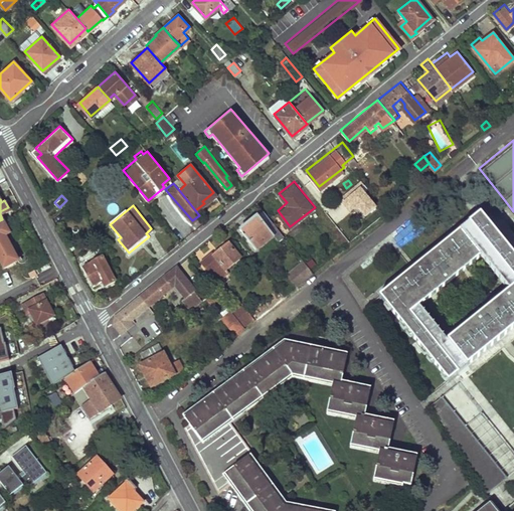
[(283,233),(263,208),(257,212),(255,212),(238,225),(254,245),(272,231),(277,237),(283,233)]
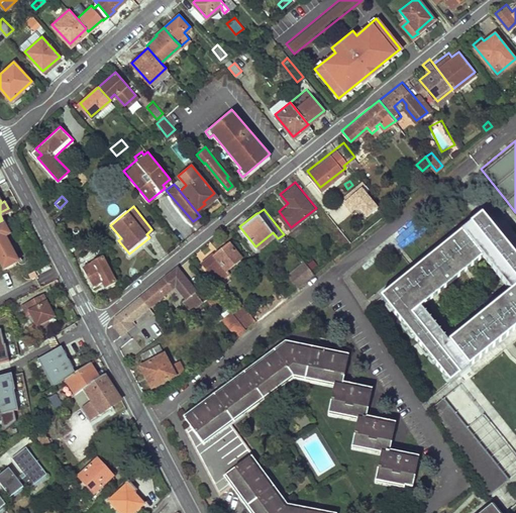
[(448,378),(515,324),(515,255),(481,213),(435,246),(380,293),(448,378)]
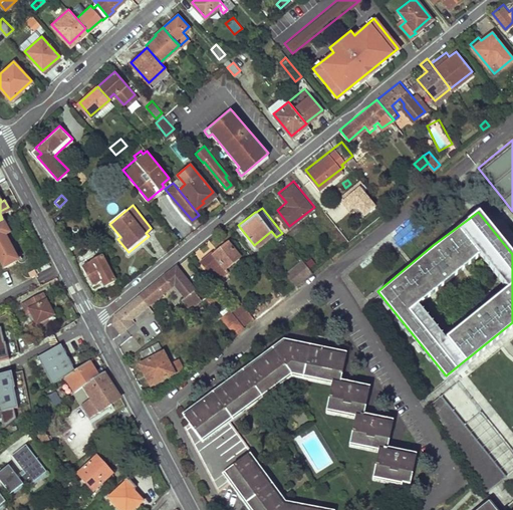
[(21,254),(2,219),(0,220),(0,260),(2,264),(21,254)]
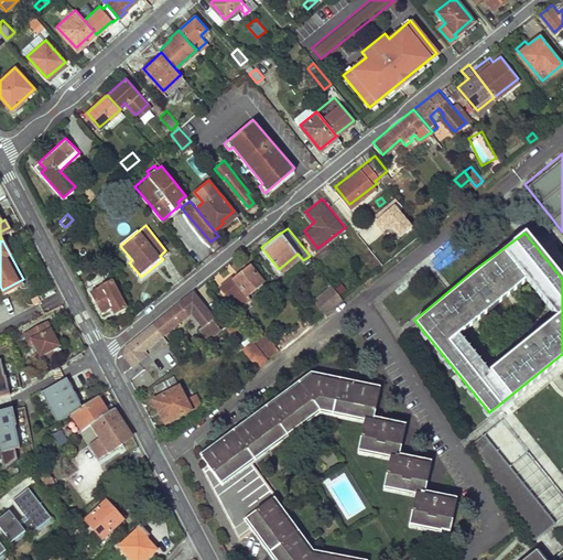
[(262,279),(249,262),(234,276),(233,273),(219,284),(235,303),(248,293),(247,291),(262,279)]
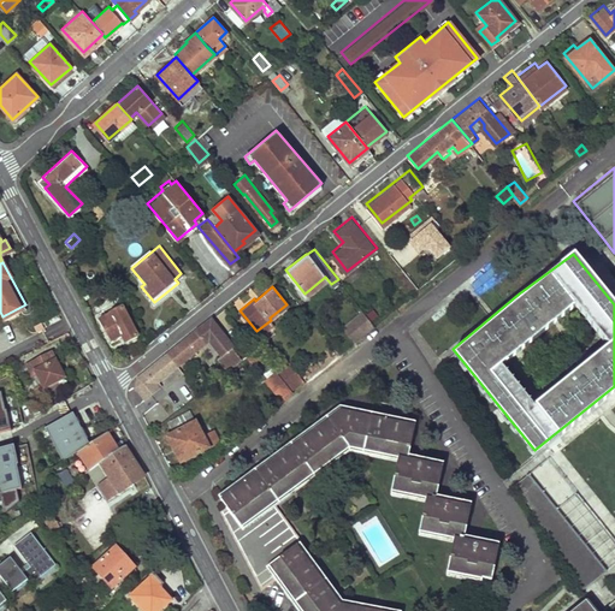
[(125,339),(137,333),(123,304),(99,316),(111,339),(122,334),(125,339)]
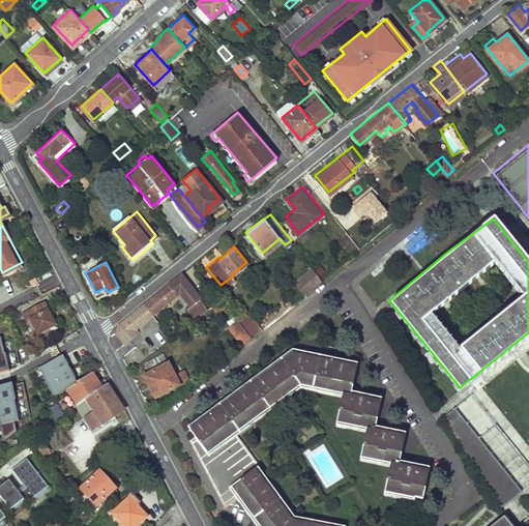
[(321,271),(311,265),(294,278),(304,283),(321,271)]
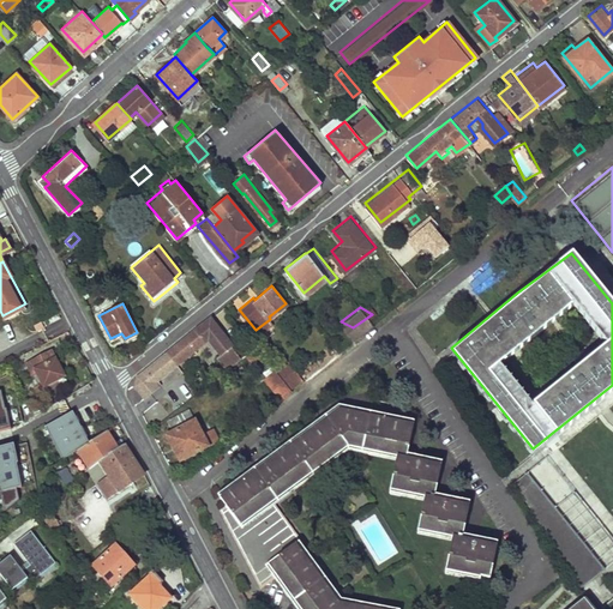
[(209,314),(167,349),(175,361),(206,336),(220,353),(216,355),(226,366),(240,354),(232,343),(233,343),(209,314)]
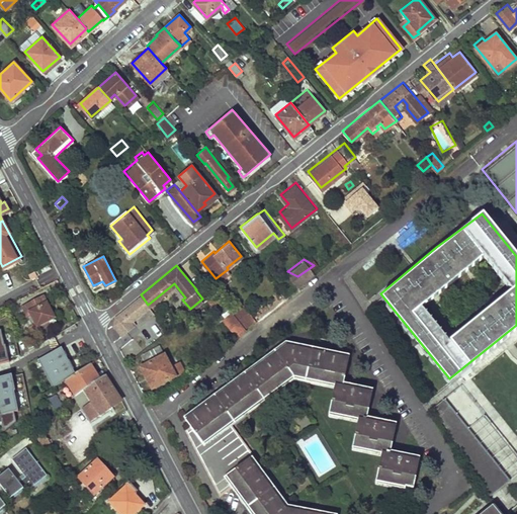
[(57,319),(42,292),(17,306),(29,327),(34,325),(37,330),(57,319)]
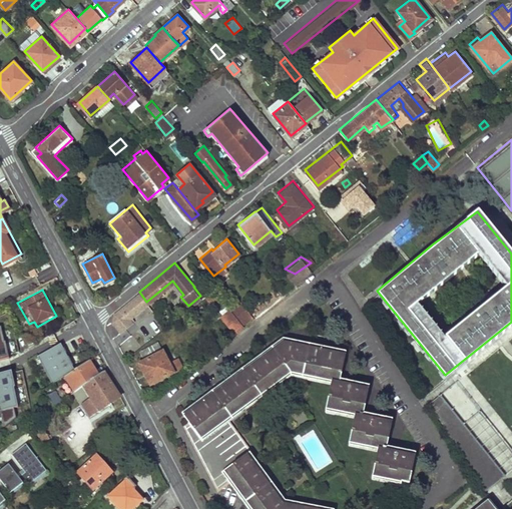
[(130,316),(146,302),(139,292),(114,313),(112,320),(116,324),(120,330),(133,320),(130,316)]
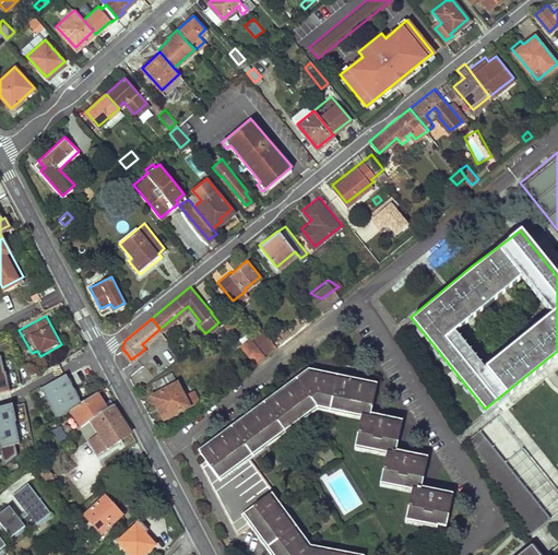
[(274,341),(262,326),(250,334),(263,350),(274,341)]
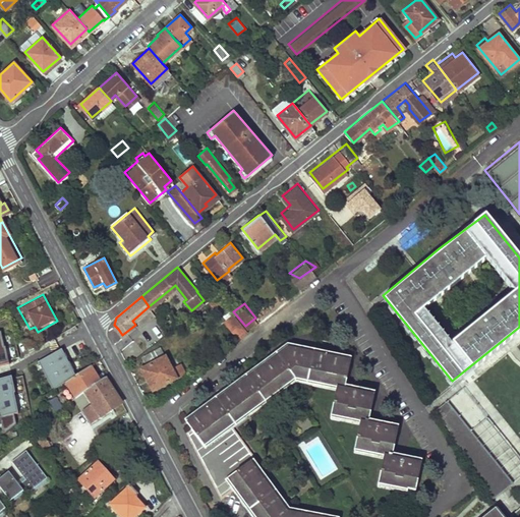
[(3,343),(0,332),(0,361),(8,359),(4,343),(3,343)]
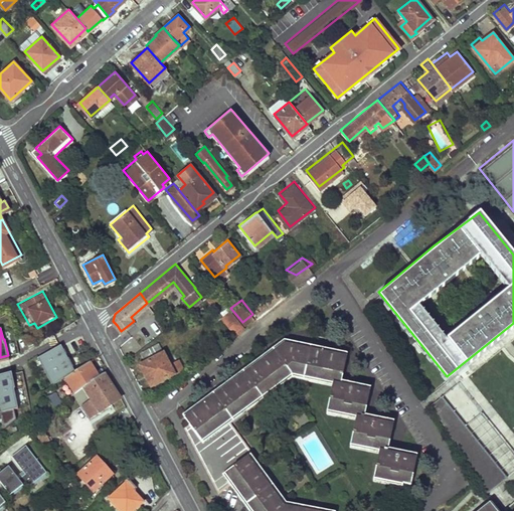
[(329,510),(330,505),(282,499),(228,418),(291,374),(331,382),(326,411),(355,416),(349,445),(378,451),(372,479),(402,485),(408,486),(414,455),(387,450),(392,421),(364,415),(369,387),(342,381),(347,353),(286,339),(181,409),(188,421),(184,423),(218,488),(229,481),(248,510),(329,510)]
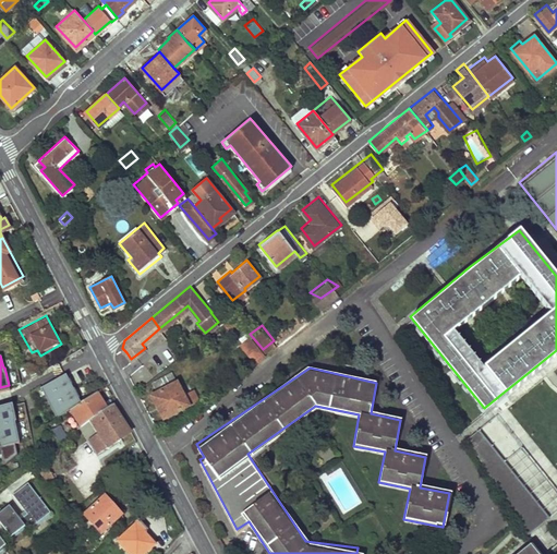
[(70,407),(80,400),(63,370),(40,383),(58,414),(70,407)]
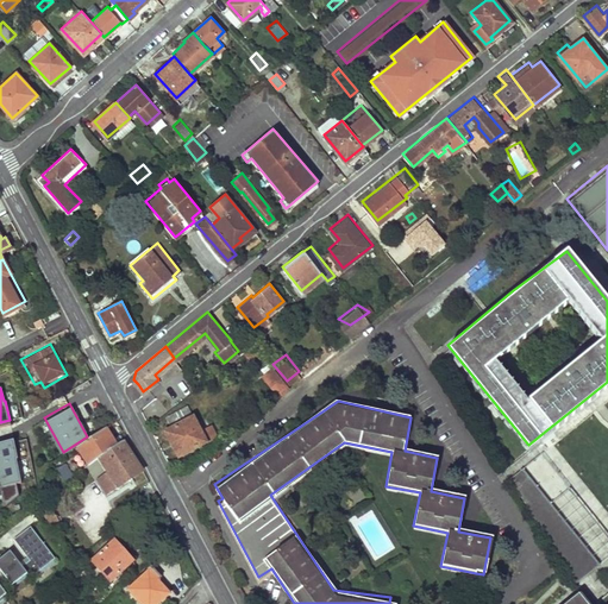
[(200,429),(186,403),(164,414),(169,426),(164,429),(170,440),(174,439),(182,452),(214,435),(211,426),(200,429)]
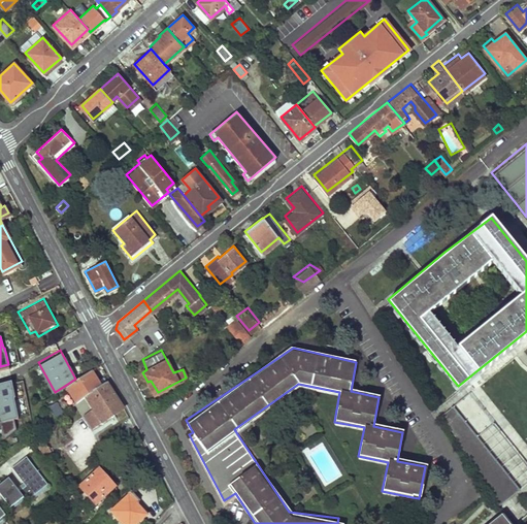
[(86,394),(100,385),(91,368),(66,386),(76,400),(86,394)]
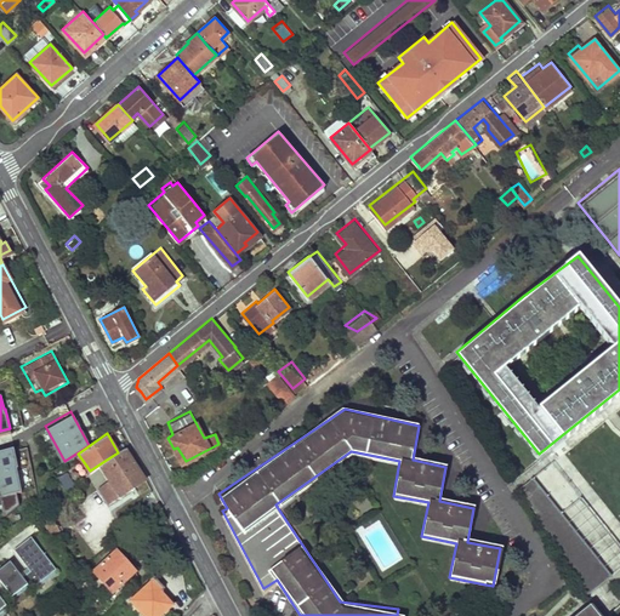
[(13,445),(12,444),(0,446),(0,480),(3,491),(0,492),(4,507),(6,512),(20,501),(16,489),(22,488),(16,465),(17,463),(13,445)]
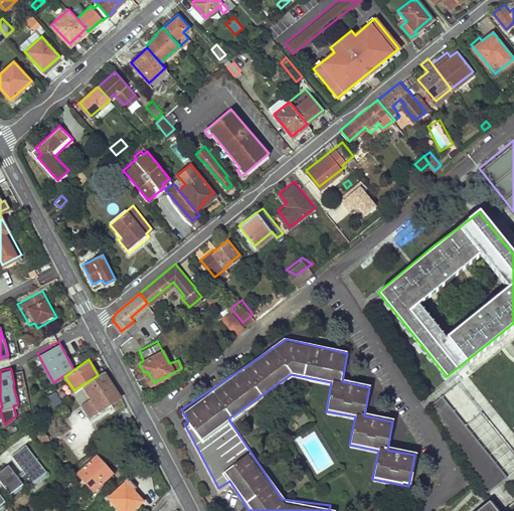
[(93,417),(121,398),(104,371),(98,375),(83,384),(94,399),(84,405),(93,417)]
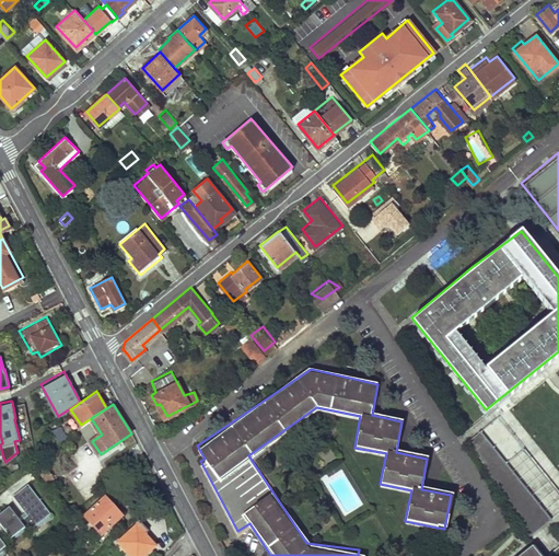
[(66,436),(59,426),(51,429),(59,441),(66,436)]
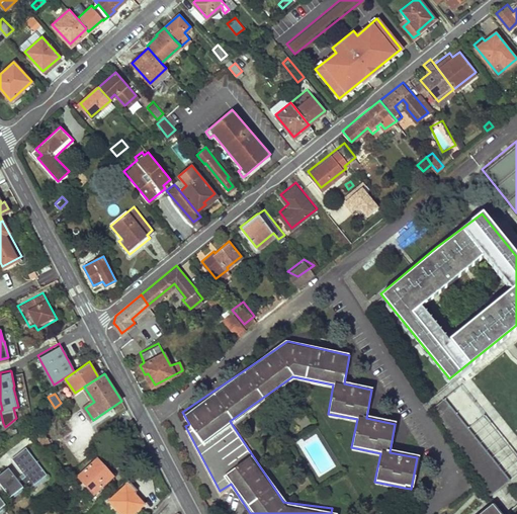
[(442,395),(432,404),(487,494),(508,477),(466,426),(442,395)]
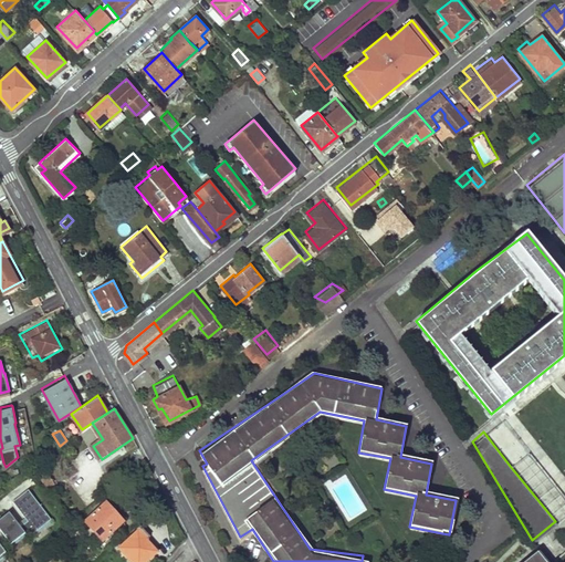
[(56,481),(46,467),(40,471),(49,486),(56,481)]
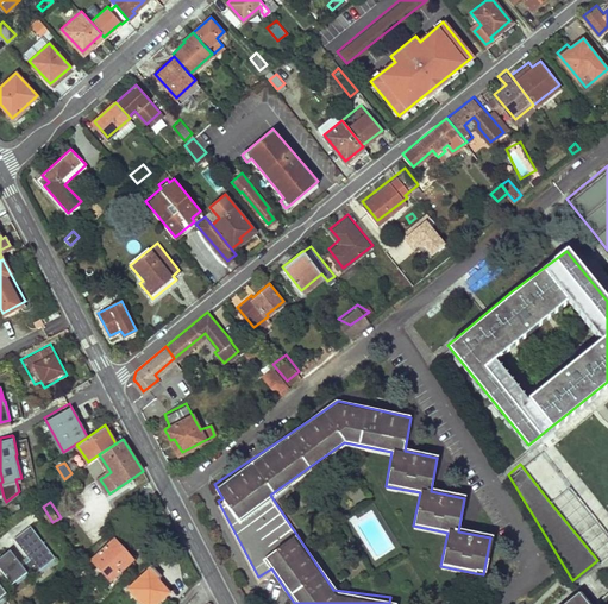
[(30,574),(55,555),(31,524),(14,536),(30,558),(22,564),(27,570),(30,574)]
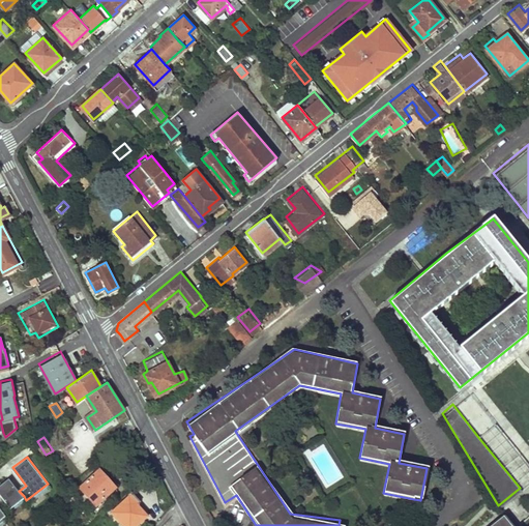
[(117,483),(108,472),(106,474),(98,467),(79,485),(95,503),(117,483)]
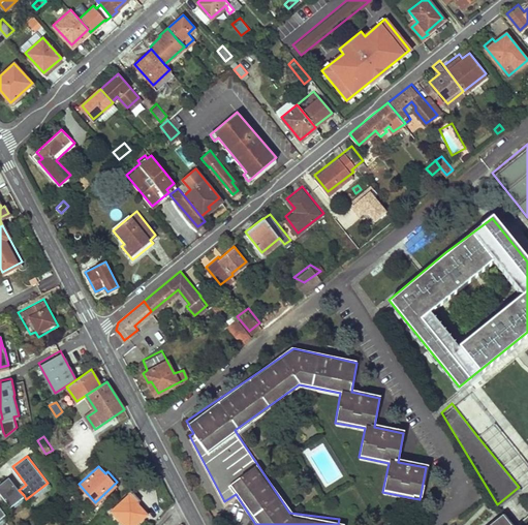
[(0,492),(9,505),(24,495),(19,490),(9,476),(2,482),(3,483),(0,484),(0,492)]
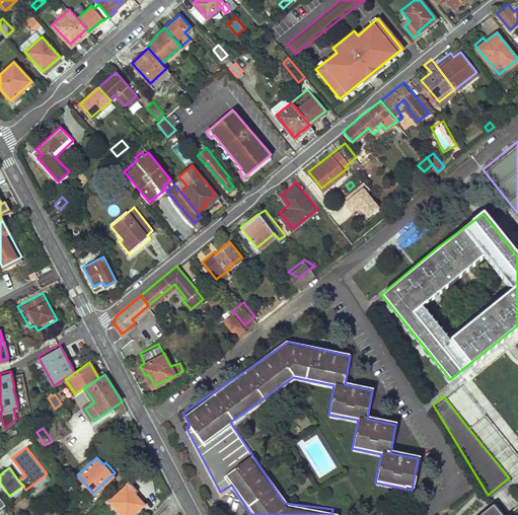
[(129,514),(143,503),(133,492),(135,491),(127,483),(108,500),(122,514),(129,514)]
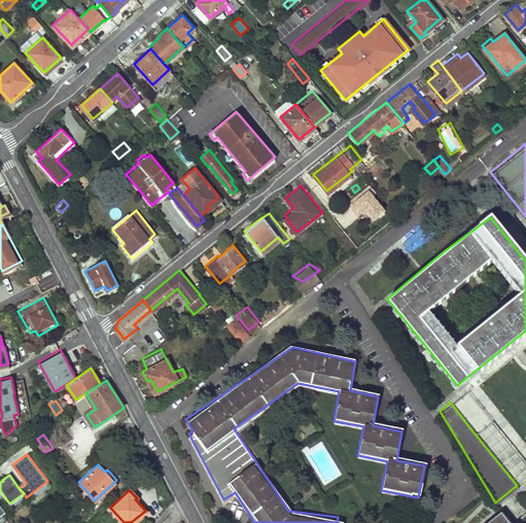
[(525,522),(525,509),(515,519),(517,522),(507,522),(499,512),(485,522),(525,522)]
